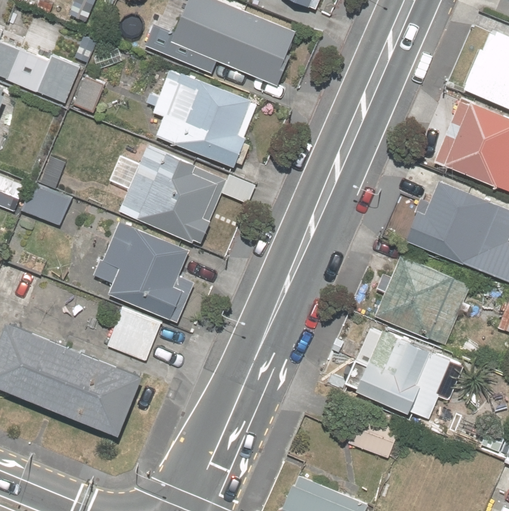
[(74,0),(68,15),(85,22),(94,0),(74,0)]
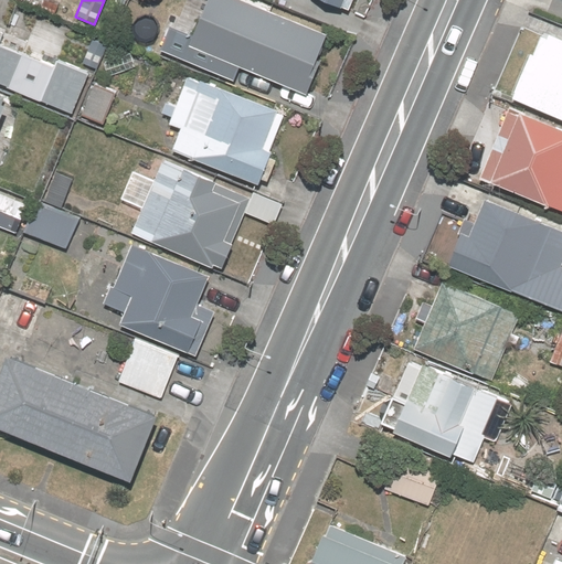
[(207,0),(193,38),(169,28),(159,51),(233,82),(239,68),(305,96),(320,63),(317,62),(327,35),(239,0),(207,0)]
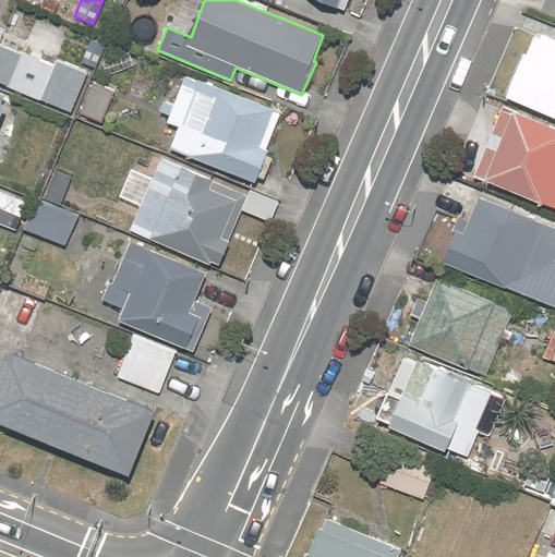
[(320,0),(342,10),(347,0),(320,0)]
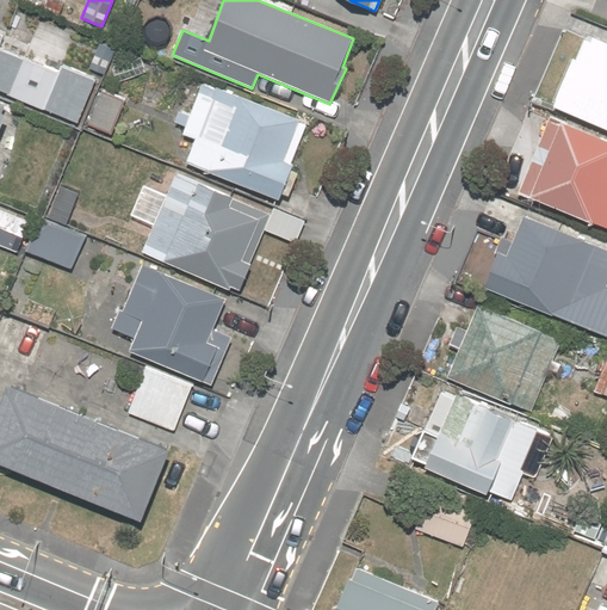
[(606,42),(584,32),(561,90),(553,105),(606,127),(606,42)]
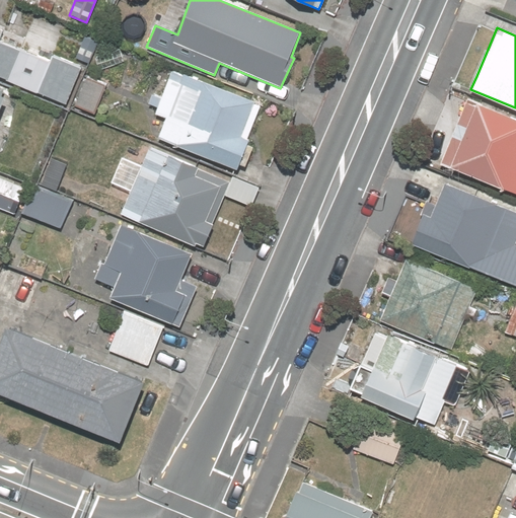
[(0,77),(64,105),(80,68),(51,55),(49,61),(0,40),(0,37),(2,31),(0,30),(0,77)]
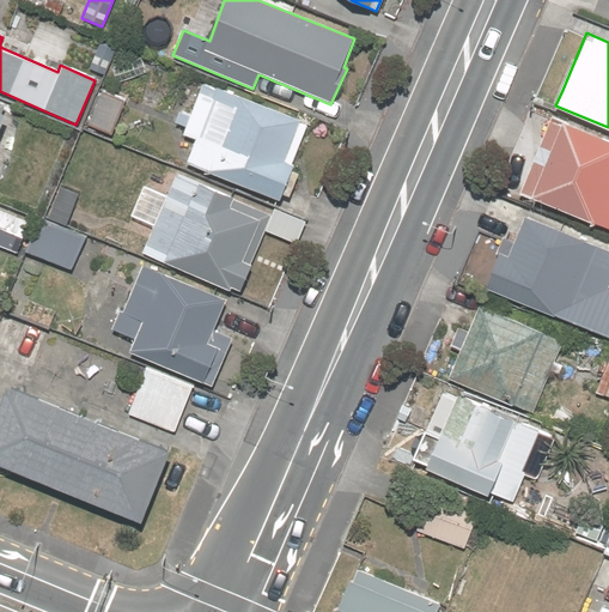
[(111,48),(98,42),(87,68),(101,74),(111,48)]
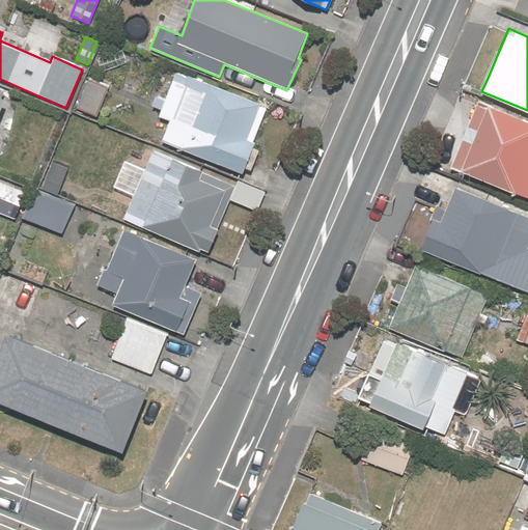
[(168,121),(161,142),(243,174),(245,169),(251,171),(258,151),(252,149),(254,144),(252,143),(266,109),(259,107),(260,105),(201,82),(201,80),(196,77),(195,80),(187,76),(186,77),(174,72),(164,101),(155,96),(150,107),(160,110),(157,117),(168,121)]
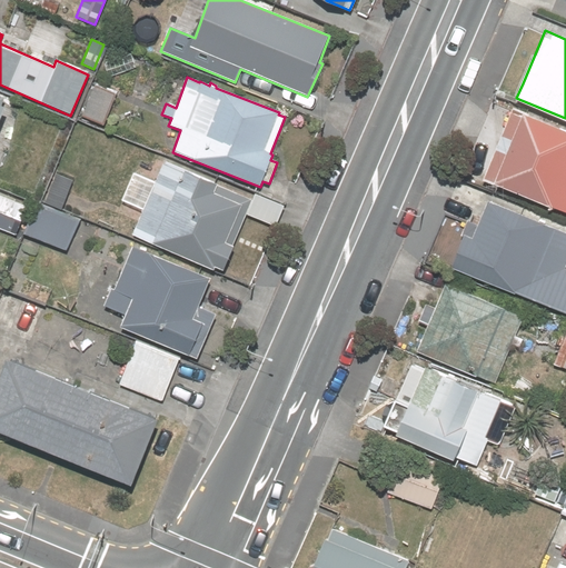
[(116,92),(93,85),(80,117),(102,126),(116,92)]
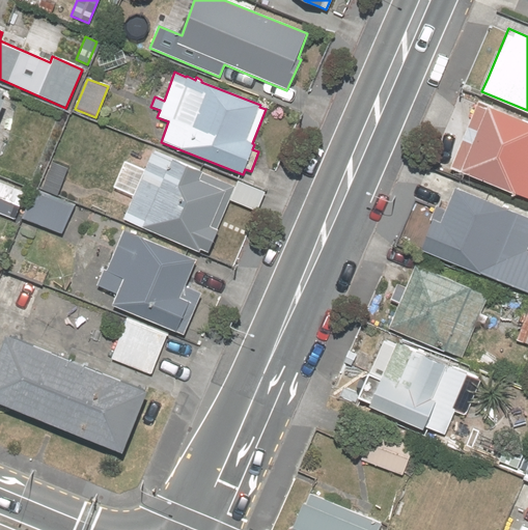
[(527,121),(488,105),(461,168),(527,196),(527,121)]
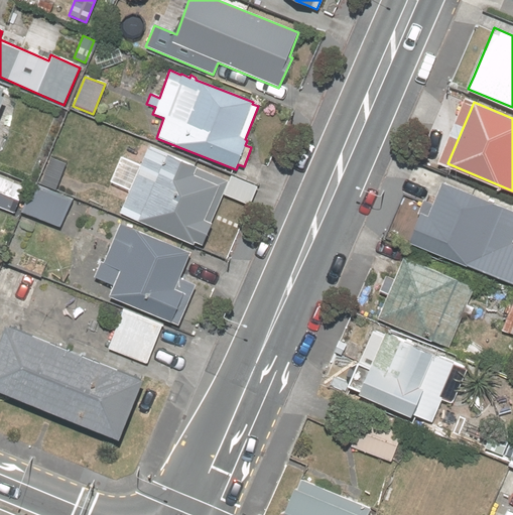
[(128,191),(118,213),(194,246),(196,243),(203,246),(213,224),(210,223),(223,195),(228,181),(148,147),(140,165),(120,157),(109,181),(128,191)]
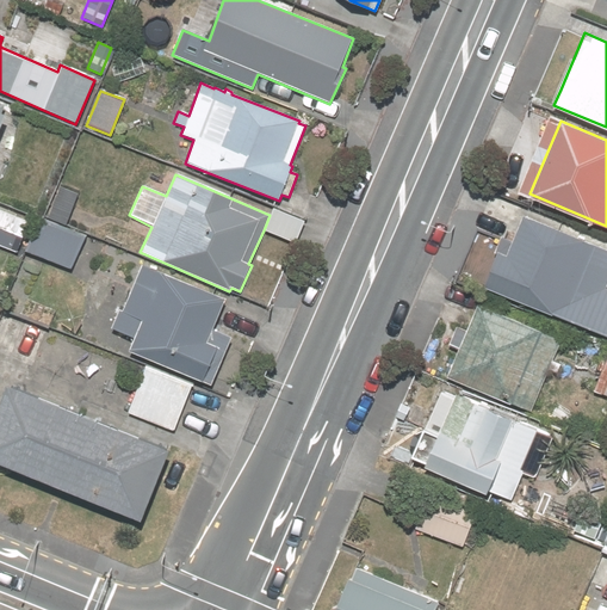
[(270,215),(264,230),(295,244),(304,221),(273,208),(270,215)]
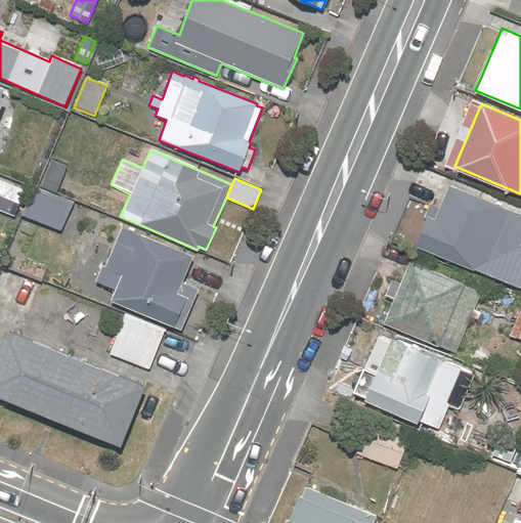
[(30,191),(0,179),(0,211),(19,219),(20,215),(30,191)]
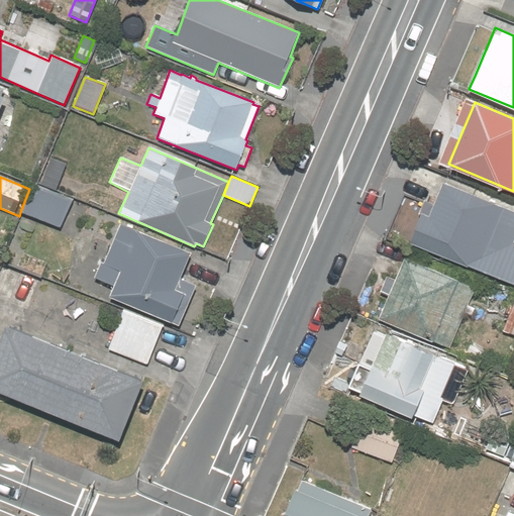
[(433,205),(423,201),(417,215),(420,216),(408,244),(467,268),(468,267),(513,285),(513,245),(511,244),(513,237),(513,212),(442,183),(433,205)]
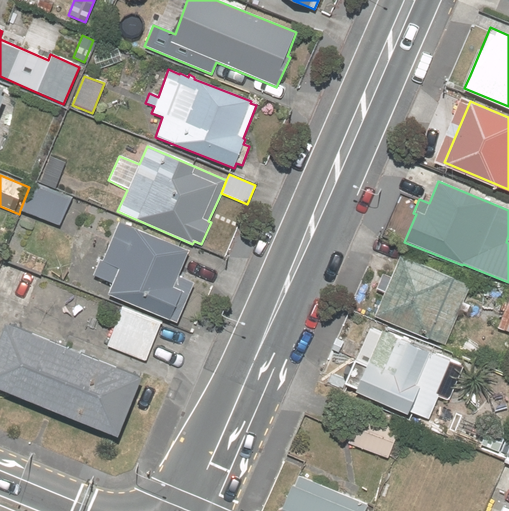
[(29,187),(20,210),(59,226),(71,198),(31,182),(29,187)]
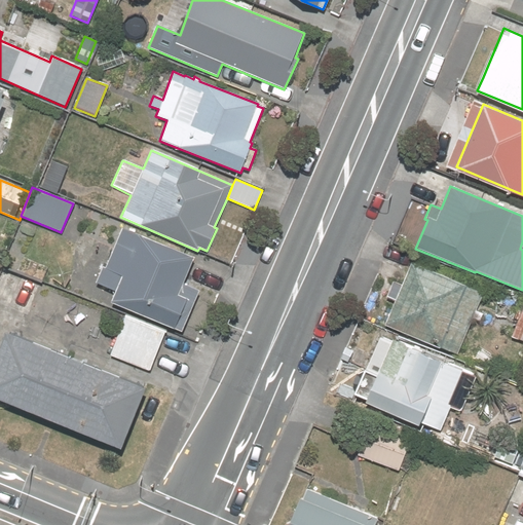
[(121,227),(105,267),(102,266),(95,283),(115,291),(111,303),(182,332),(199,291),(184,285),(195,258),(121,227)]
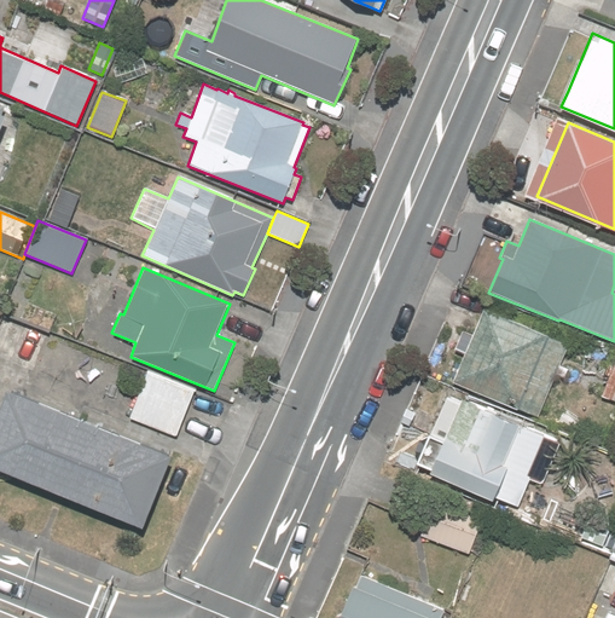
[(471,334),(462,329),(452,351),(463,354),(451,382),(537,417),(569,339),(485,304),(471,334)]
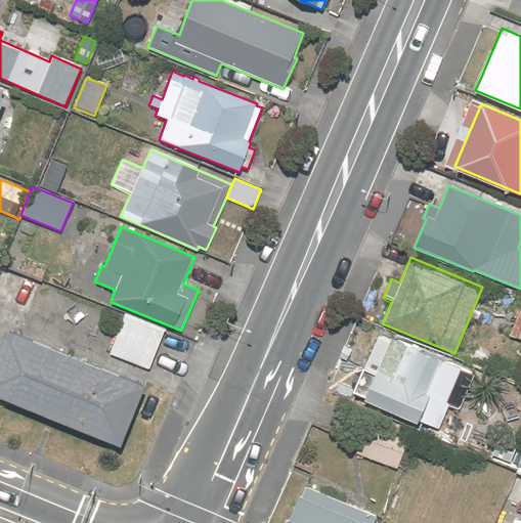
[(520,299),(507,333),(520,339),(520,299)]
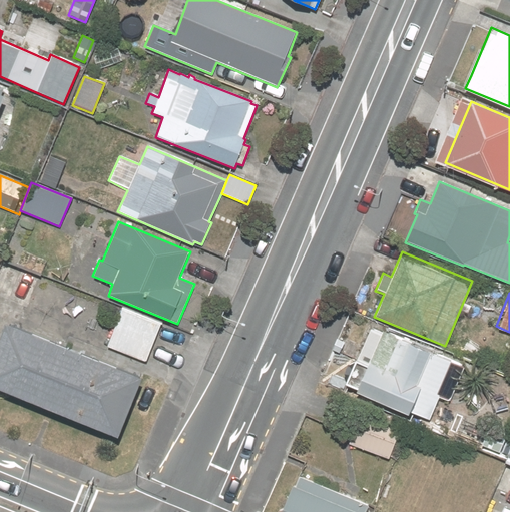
[(161,322),(122,307),(106,346),(145,362),(161,322)]
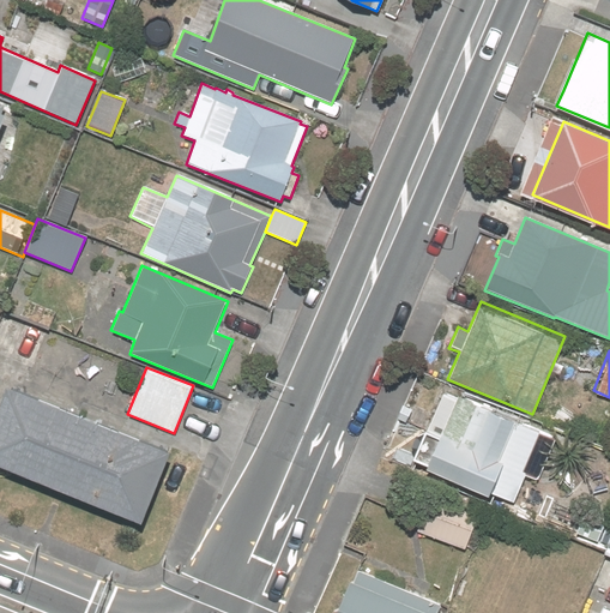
[(174,455),(11,389),(0,413),(0,467),(145,526),(174,455)]
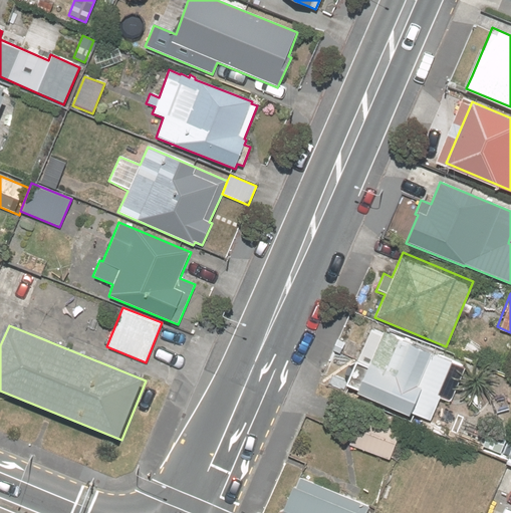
[(384,333),(370,327),(346,385),(427,419),(437,396),(449,401),(465,363),(386,330),(384,333)]
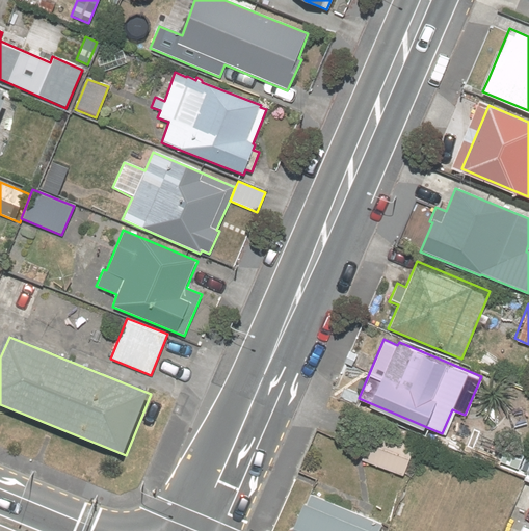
[(400,474),(415,440),(376,424),(362,458),(400,474)]
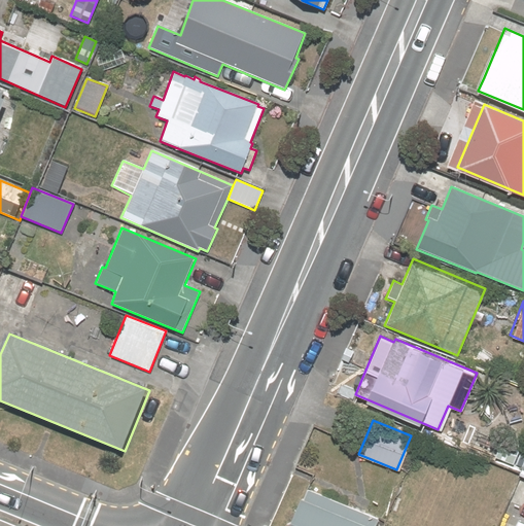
[(523,443),(501,433),(491,456),(514,466),(523,443)]
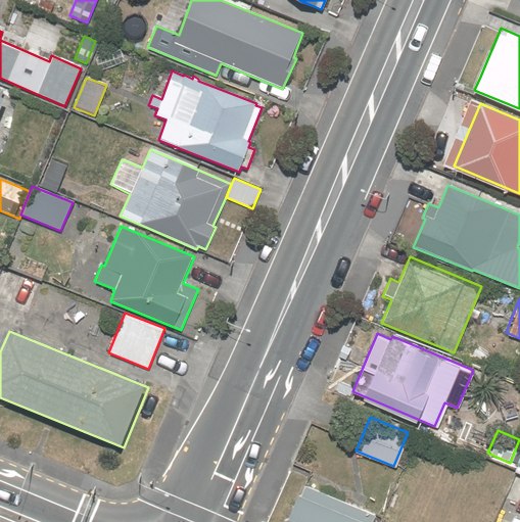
[(373,521),(377,514),(301,483),(285,521),(373,521)]
